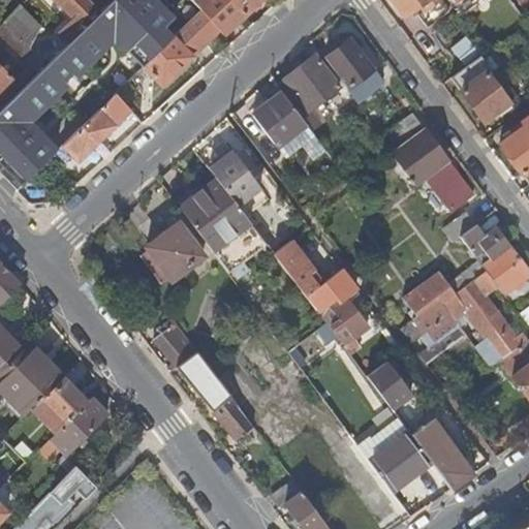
[(37,74),(0,111),(0,168),(19,188),(57,151),(30,123),(115,40),(143,68),(173,38),(163,28),(174,18),(156,0),(114,0),(101,12),(69,43),(47,65),(43,68),(37,74)]
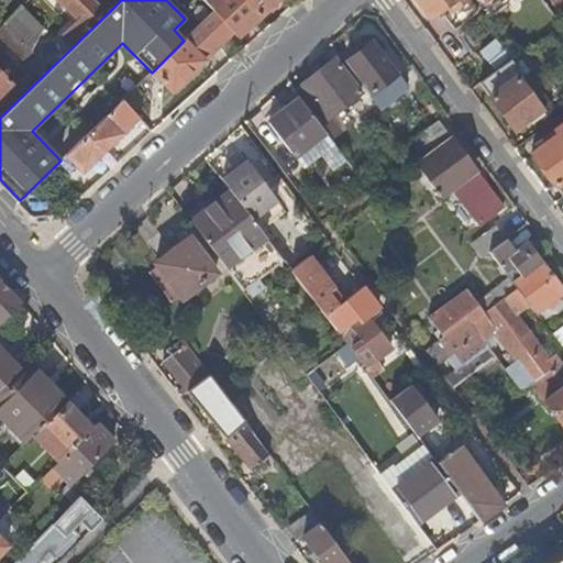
[(63,35),(74,46),(108,13),(95,0),(59,0),(79,20),(63,35)]
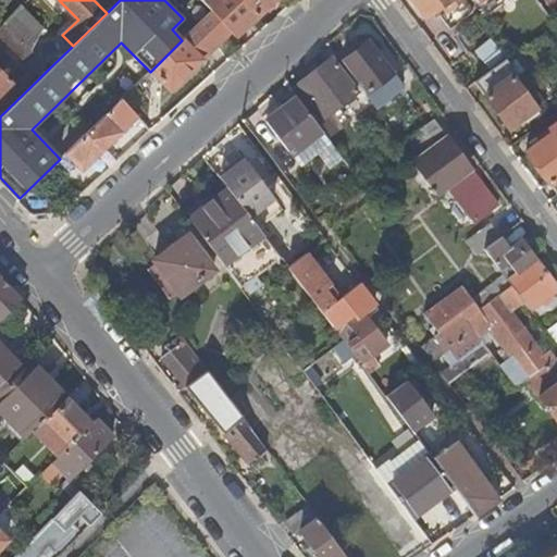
[(94,0),(107,13),(120,0),(94,0)]
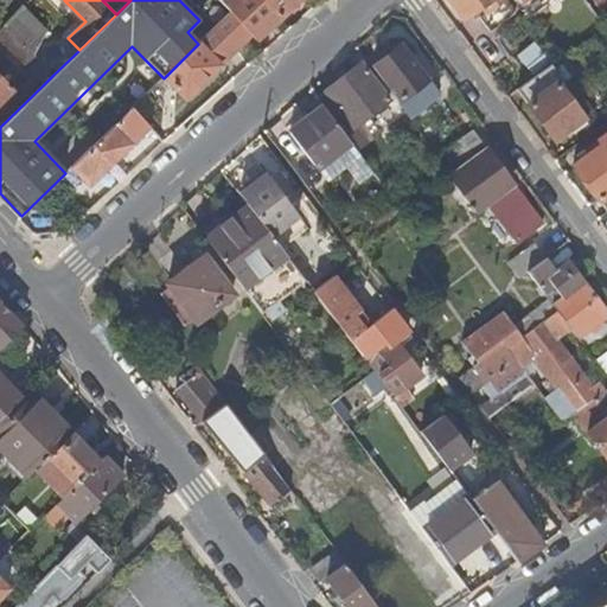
[(256,40),(281,19),(263,0),(227,0),(223,4),(230,12),(251,36),(256,40)]
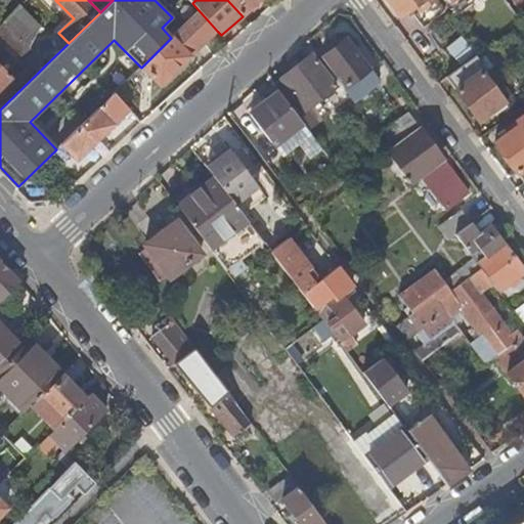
[(227,0),(243,16),(259,0),(227,0)]
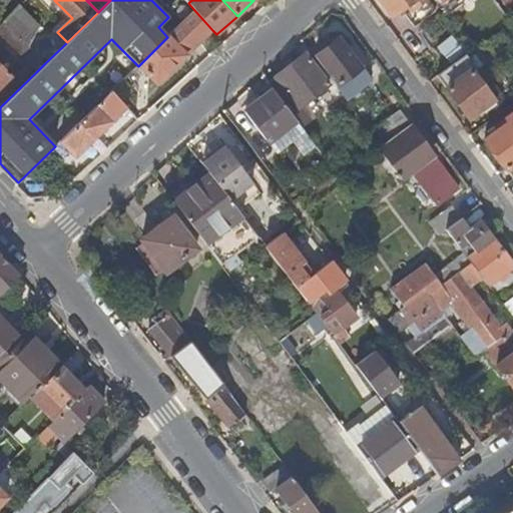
[(381,0),(394,18),(407,8),(412,4),(416,9),(411,13),(407,16),(415,28),(436,13),(426,0),(381,0)]
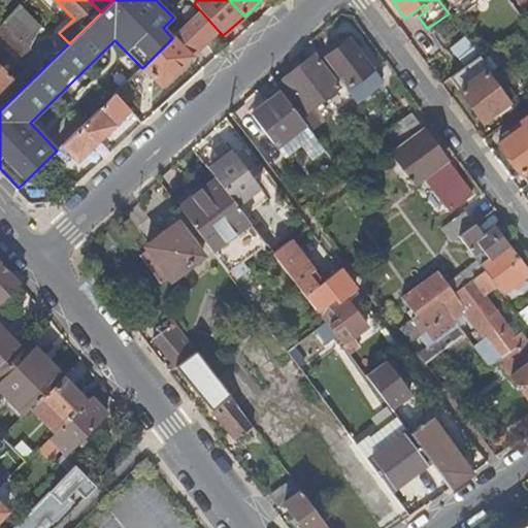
[(419,8),(423,13),(428,9),(424,4),(419,8)]
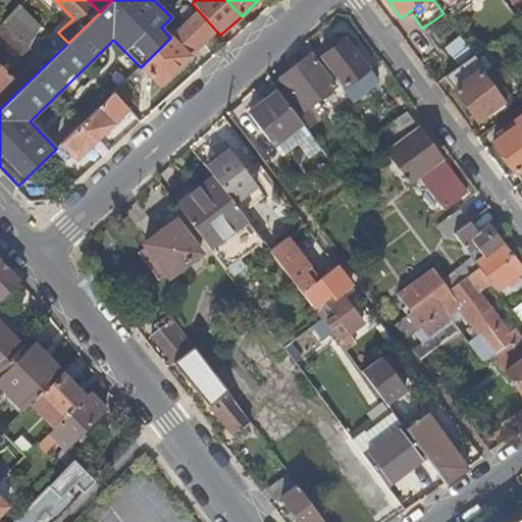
[(20,6),(4,22),(29,47),(40,27),(20,6)]
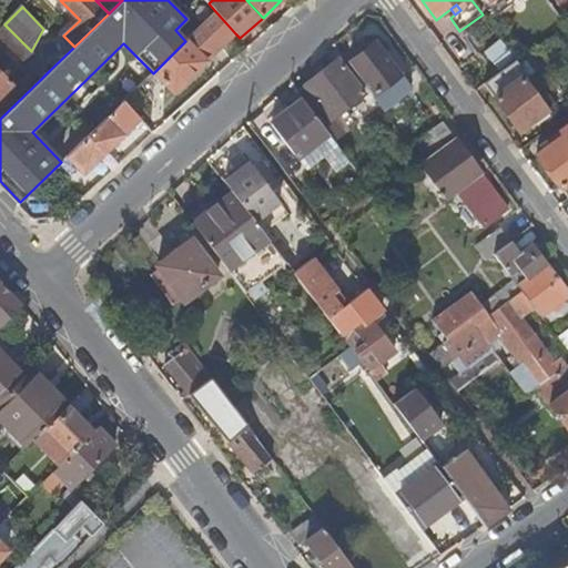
[(173,93),(235,33),(215,11),(185,41),(153,73),(173,93)]
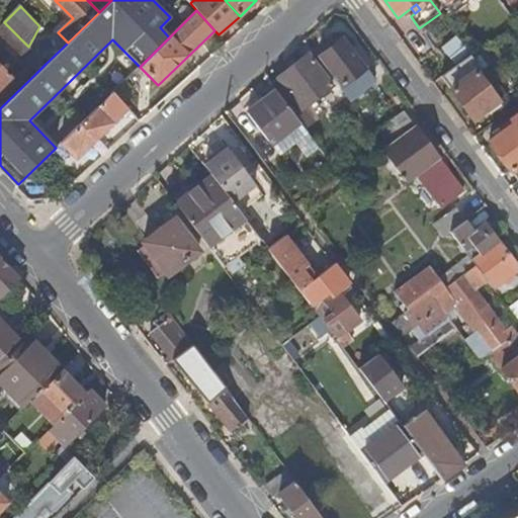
[(0,25),(0,34),(36,73),(42,67),(46,64),(28,47),(4,22),(0,25)]
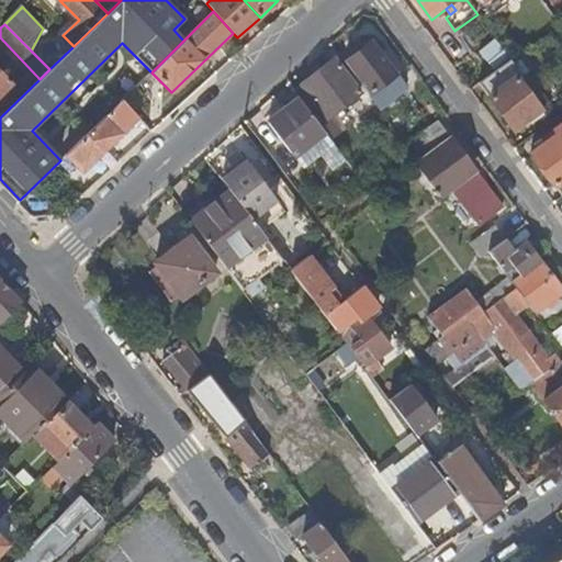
[(371,43),(346,62),(380,108),(405,88),(371,43)]
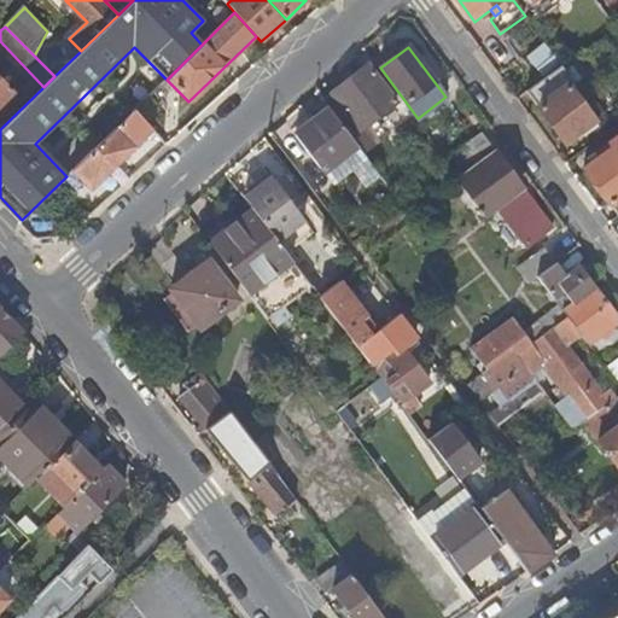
[(566,73),(563,66),(528,92),(565,143),(582,132),(595,121),(575,94),(584,87),(601,75),(588,57),(577,65),(566,73)]
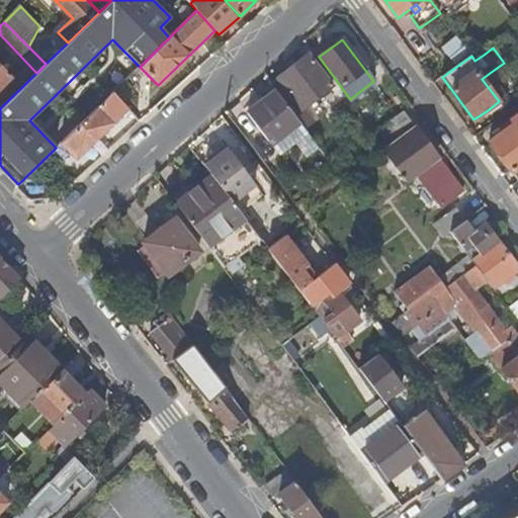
[(475,61),(484,55),(480,50),(471,56),(475,61)]
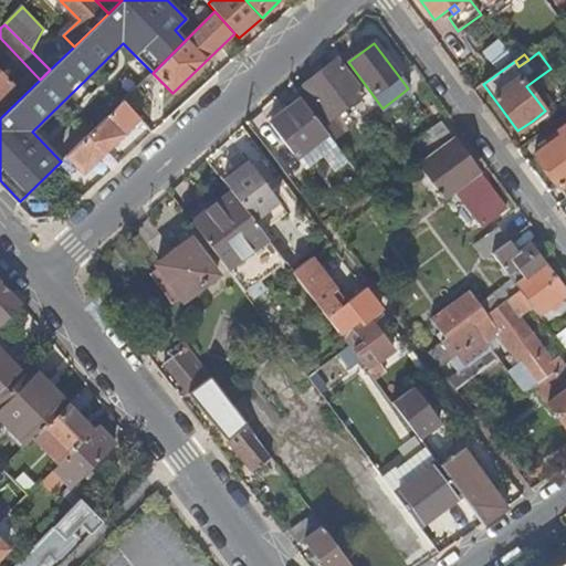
[(304,85),(297,92),(302,100),(324,128),(333,140),(334,142),(344,134),(333,117),(363,93),(338,60),(304,85)]
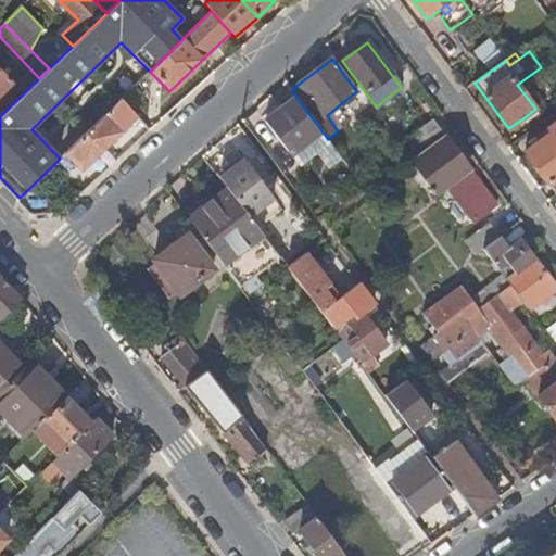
[(0,70),(0,97),(14,84),(0,70)]
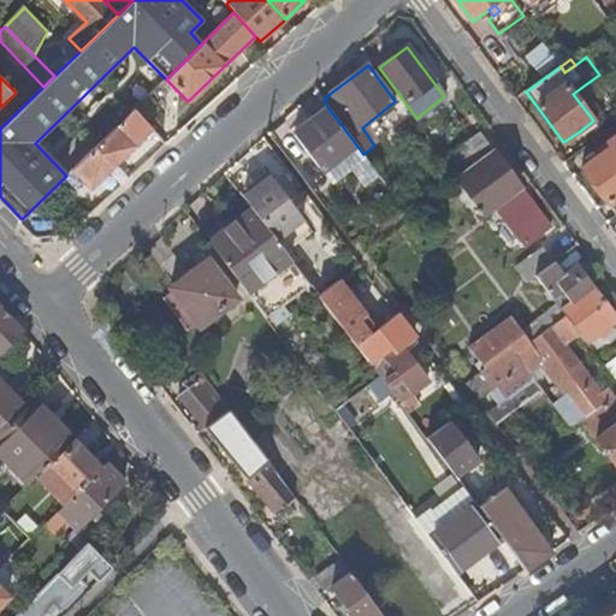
[(603,114),(582,87),(573,94),(593,120),(603,114)]
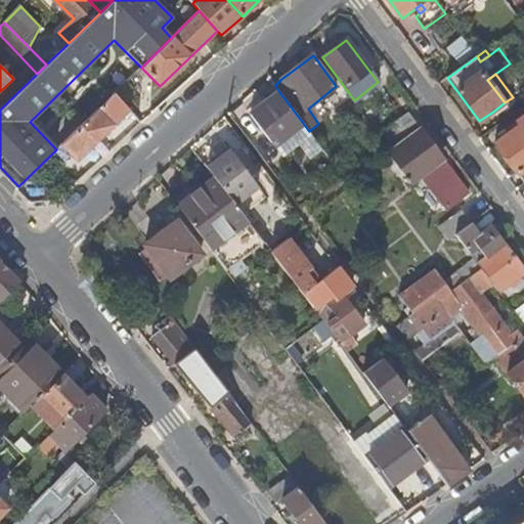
[(278,151),(308,130),(300,119),(279,92),(251,115),(278,151)]
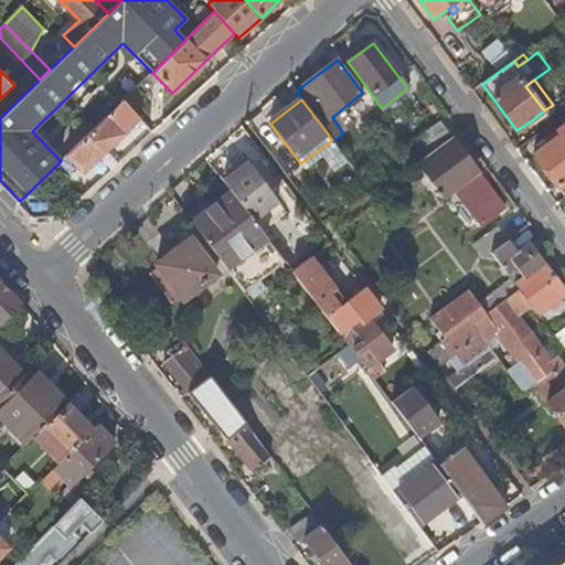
[(83,174),(139,119),(123,100),(66,156),(83,174)]
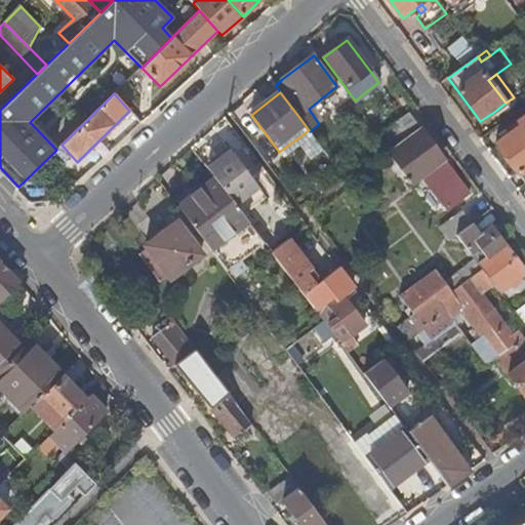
[(510,108),(506,103),(494,112),(497,116),(510,108)]
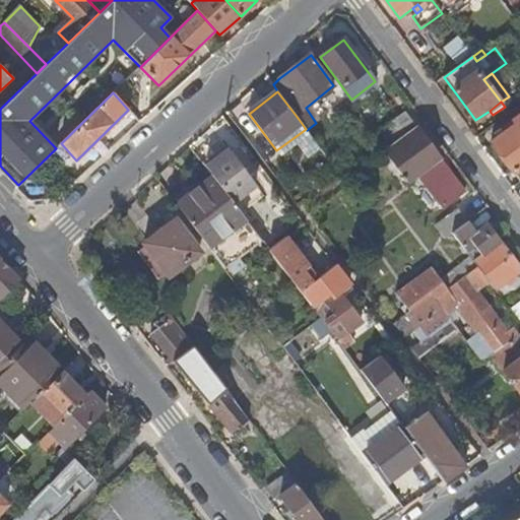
[(397,145),(386,153),(387,155),(404,178),(406,180),(408,183),(441,157),(406,112),(385,129),(397,145)]
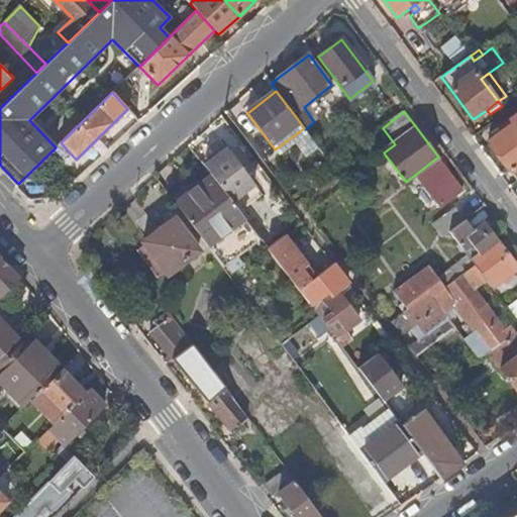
[(490,143),(516,179),(516,117),(501,129),(504,133),(490,143)]
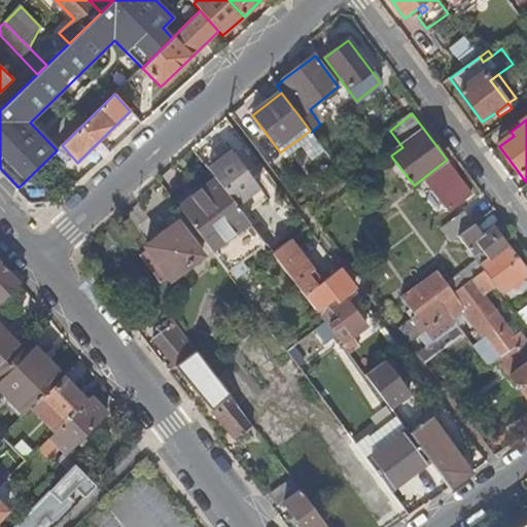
[(260,187),(230,147),(206,166),(216,178),(236,205),(260,187)]
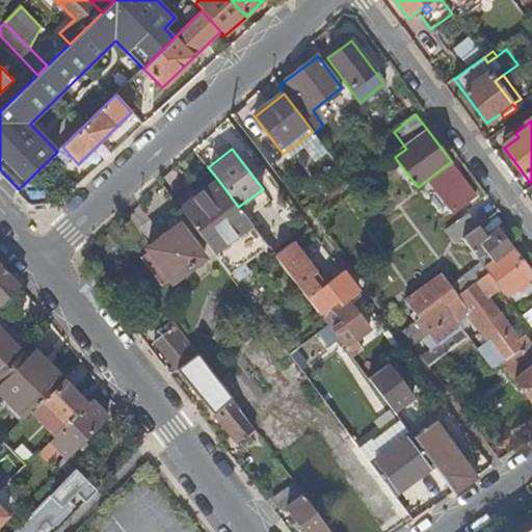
[(231,274),(268,246),(246,217),(245,216),(238,207),(218,180),(182,208),(231,274)]
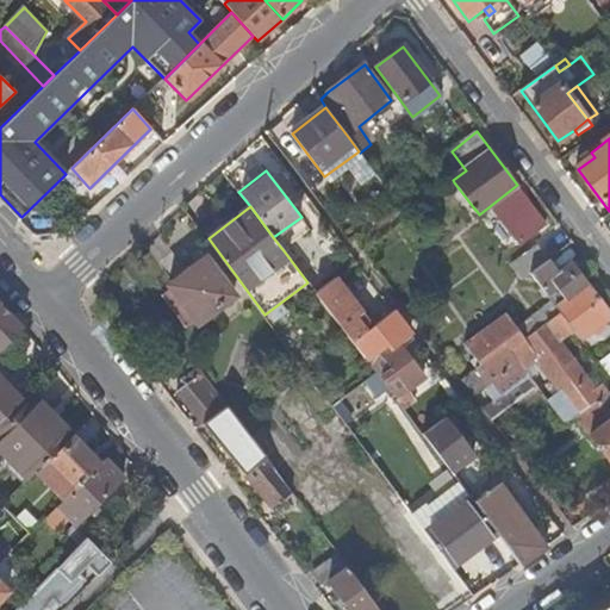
[(302,217),(273,237),(281,248),(309,228),(302,217)]
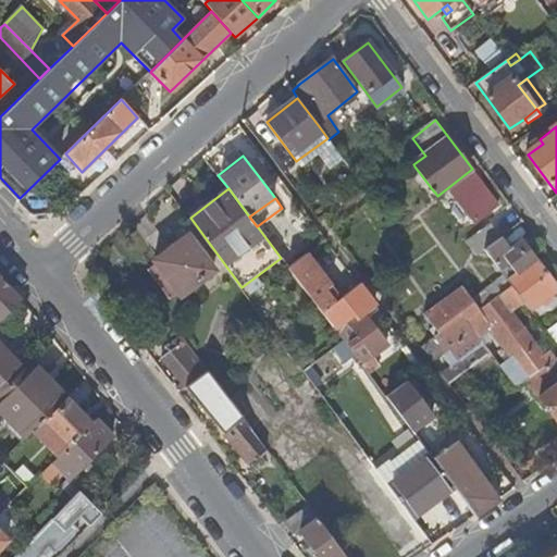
[(492,225),(471,240),(474,245),(495,229),(492,225)]
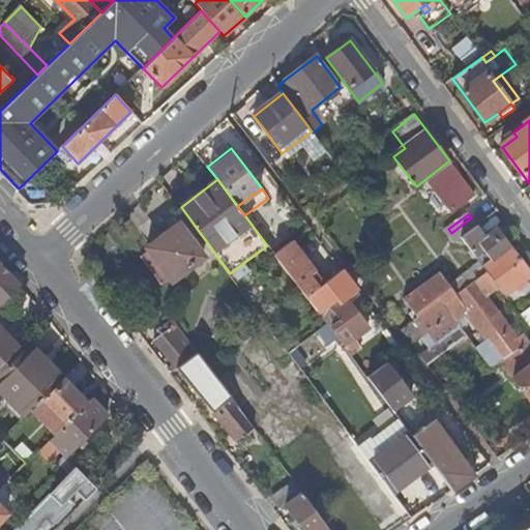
[(477,226),(471,217),(451,233),(448,229),(446,231),(455,242),(463,237),(477,226)]
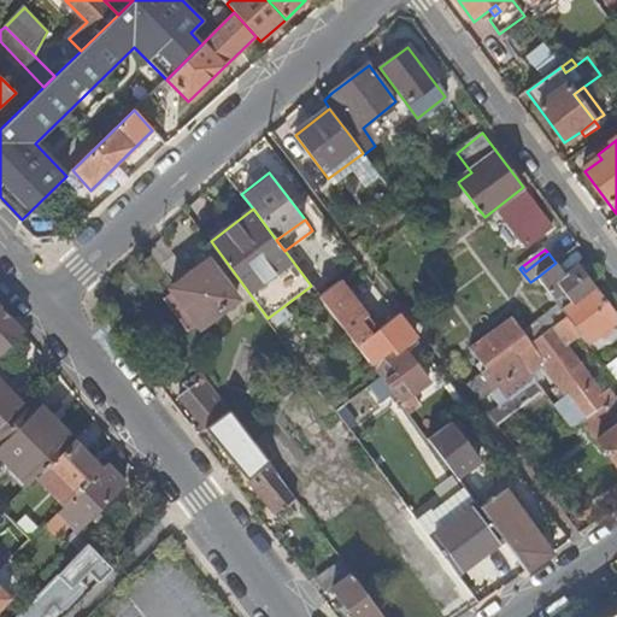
[(566,277),(556,263),(539,276),(548,291),(558,285),(571,303),(595,286),(588,276),(581,266),(566,277)]
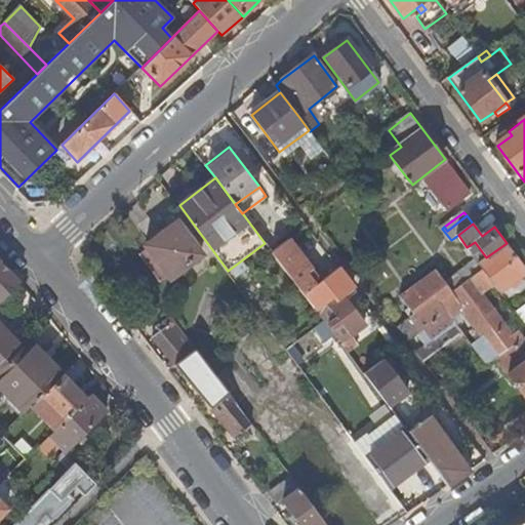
[(148,248),(168,277),(170,279),(202,255),(179,225),(167,233),(163,228),(162,229),(165,233),(147,246),(148,248)]
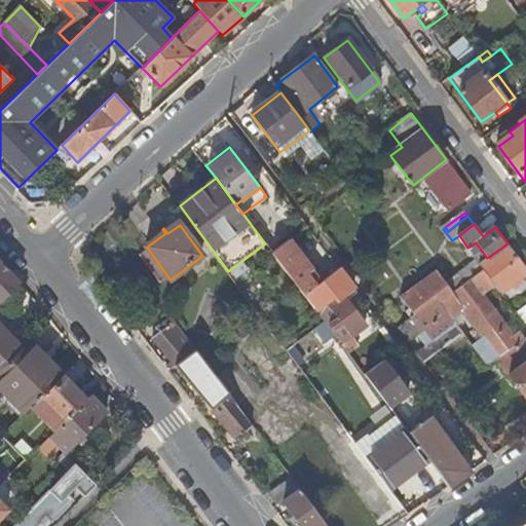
[(501,235),(508,243),(512,239),(506,232),(501,235)]
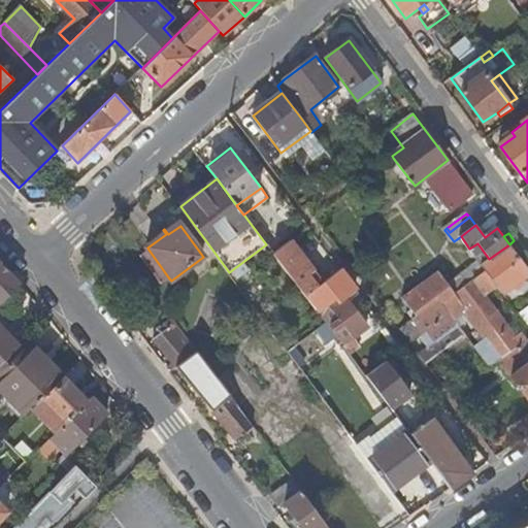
[(317,274),(291,240),(273,253),(305,296),(318,287),(312,278),(317,274)]
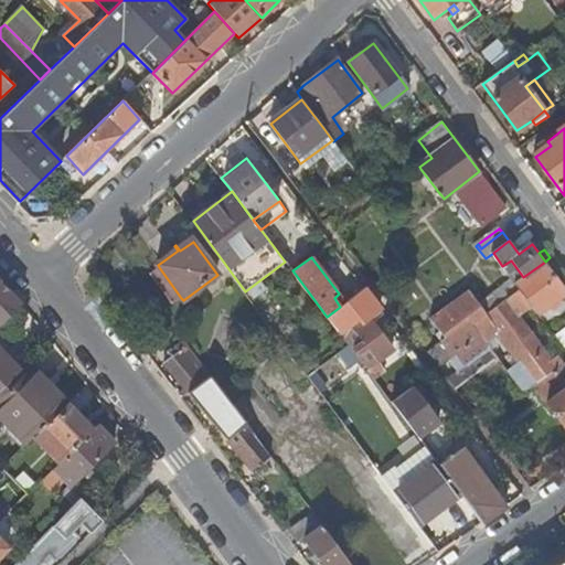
[(511,260),(502,266),(513,281),(515,284),(523,277),(511,260)]
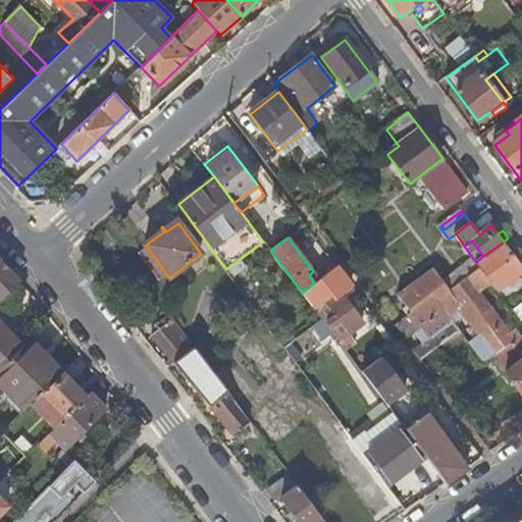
[(521,271),(521,265),(504,242),(483,256),(476,262),(481,268),(491,282),(498,291),(508,281),(511,285),(518,280),(516,276),(521,271)]
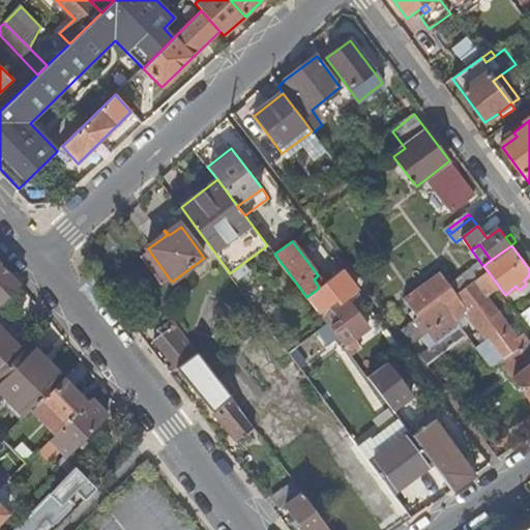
[(162,285),(170,280),(149,251),(142,257),(162,285)]
